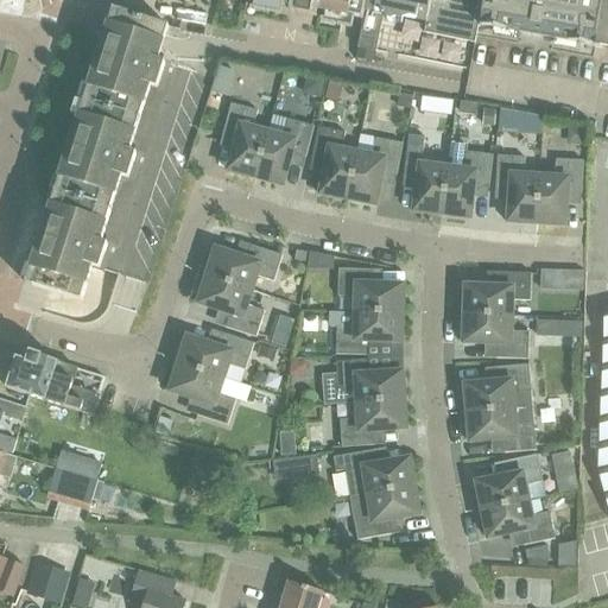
[(362,18),(362,20),(365,21),(368,0),(247,0),(291,8),(290,16),(314,19),(314,13),(344,19),(346,14),(362,18)]
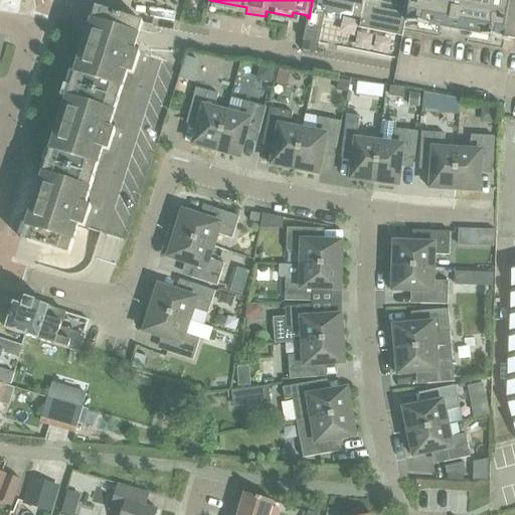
[(411,0),(312,0),(309,18),(304,41),(320,44),(327,7),(363,14),(361,28),(404,36),(407,23),(408,18),(409,10),(411,1),(411,0)]
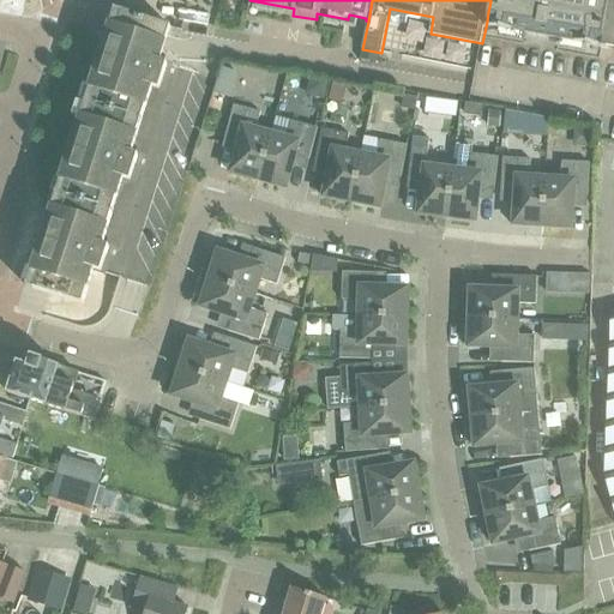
[(602,42),(609,0),(491,0),(491,1),(488,12),(487,22),(486,28),(539,37),(547,38),(602,49),(602,42)]
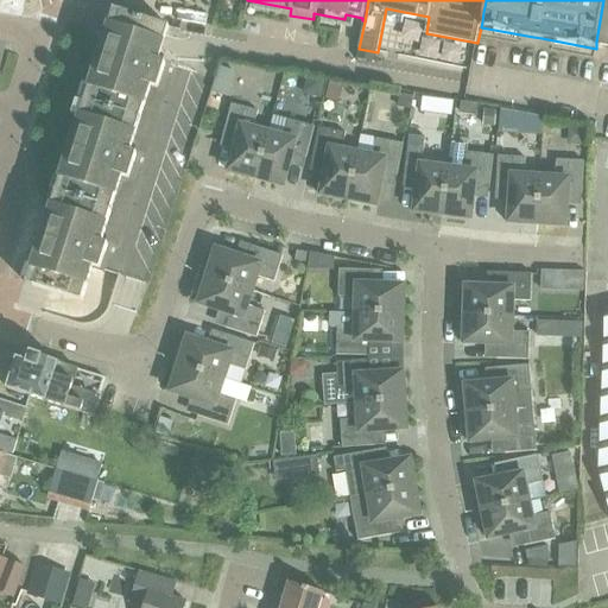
[(607,0),(603,0),(596,42),(596,49),(607,50),(607,0)]
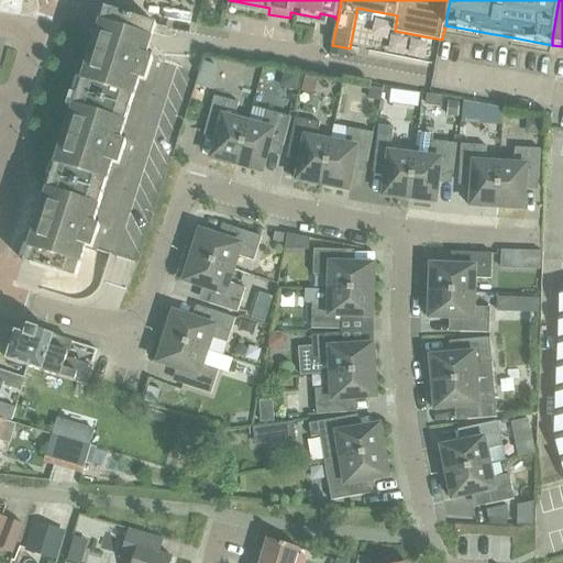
[(96,251),(99,242),(141,256),(197,77),(156,64),(157,61),(147,57),(157,25),(106,9),(84,79),(80,78),(76,92),(79,94),(78,95),(76,95),(70,109),(74,110),(65,136),(57,163),(54,162),(50,176),(52,177),(52,179),(50,178),(44,192),(45,194),(28,245),(23,261),(25,262),(24,263),(76,279),(86,249),(96,251)]
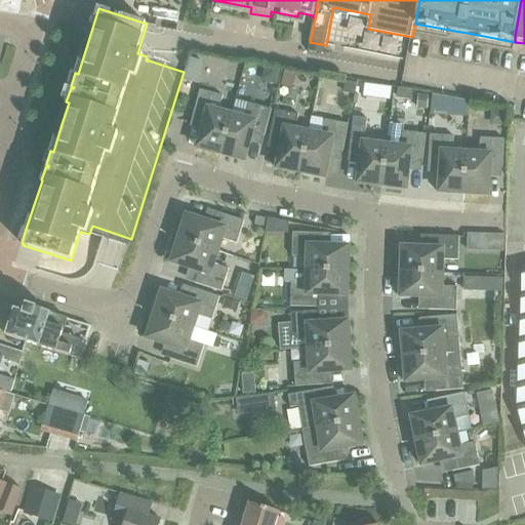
[(155,8),(153,17),(158,18),(177,22),(178,12),(155,8)]
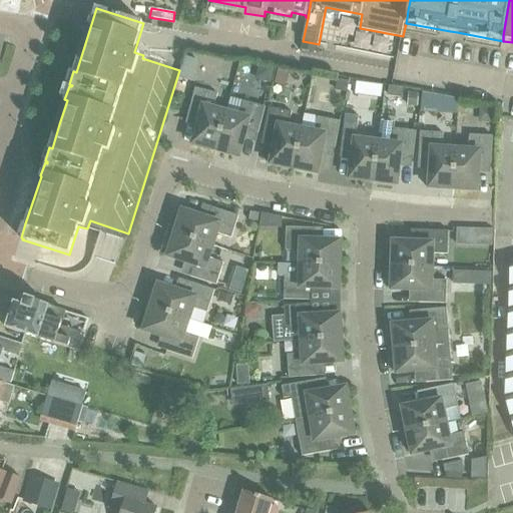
[(376,49),(394,51),(395,35),(377,34),(376,49)]
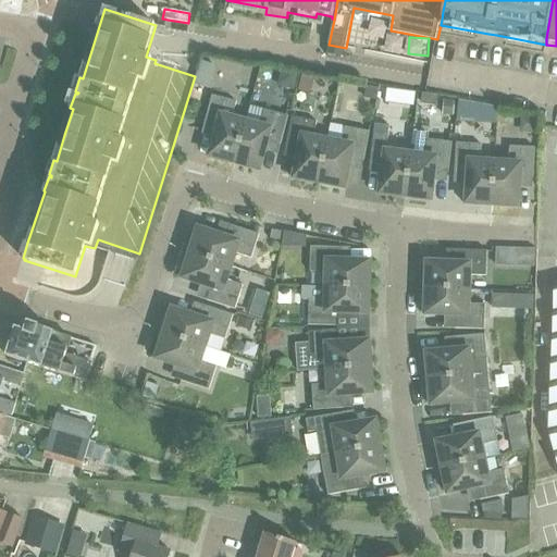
[(327,49),(326,53),(344,57),(345,52),(346,48),(329,45),(327,49)]
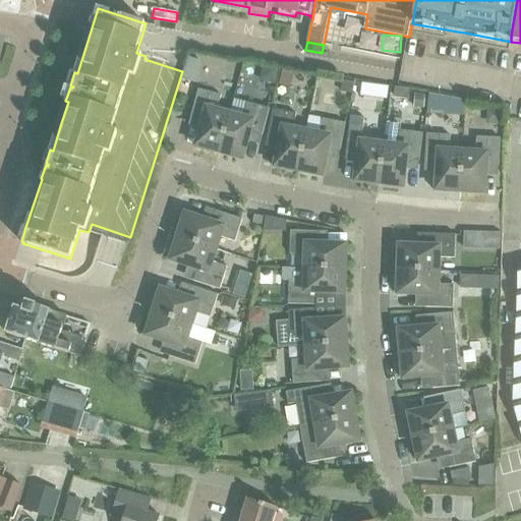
[(185,67),(181,77),(194,81),(198,71),(185,67)]
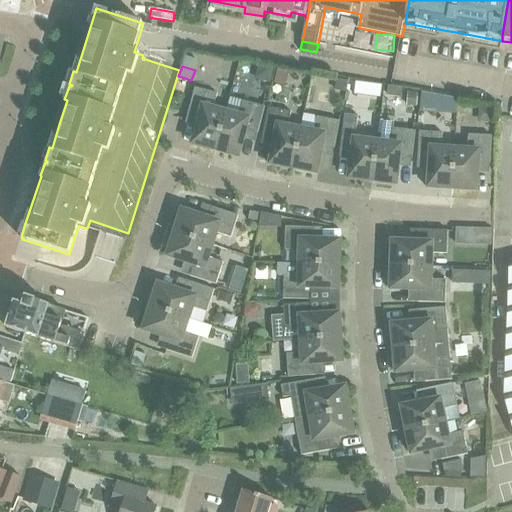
[(269,85),(273,70),(258,67),(255,81),(269,85)]
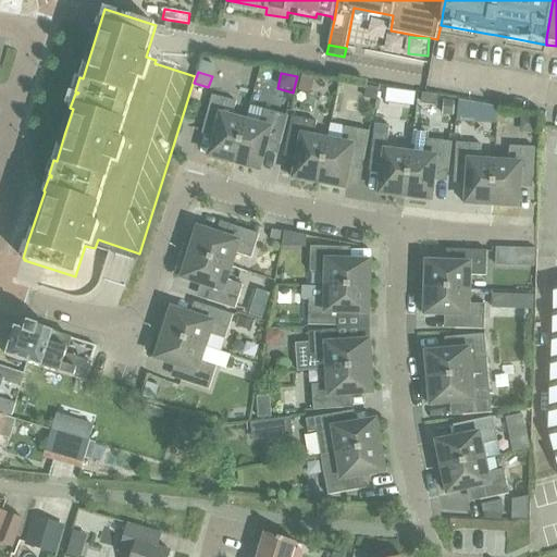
[(302,74),(299,89),(311,93),(316,77),(302,74)]
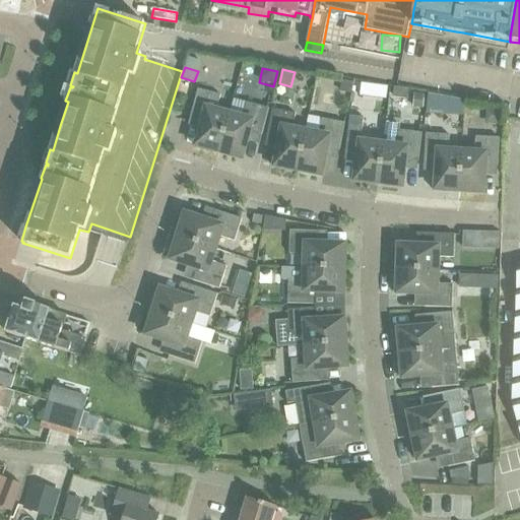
[(362,83),(360,95),(387,100),(389,87),(362,83)]
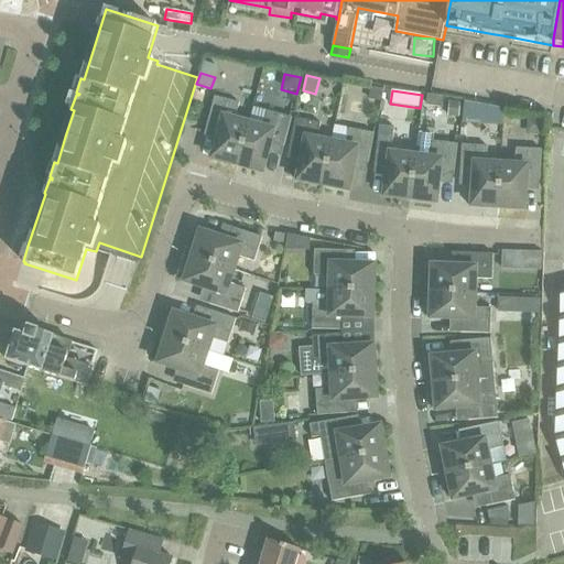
[(238,166),(249,123),(236,120),(240,104),(215,97),(207,126),(220,130),(213,158),(212,158),(210,159),(238,166)]
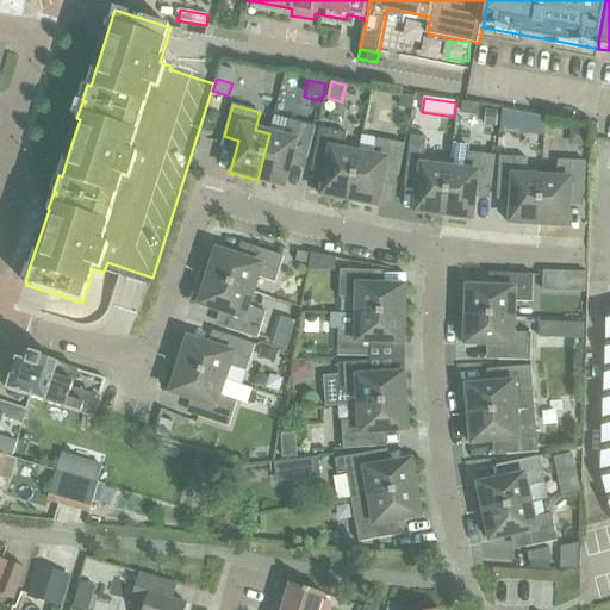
[(502,110),(500,132),(516,134),(517,112),(502,110)]
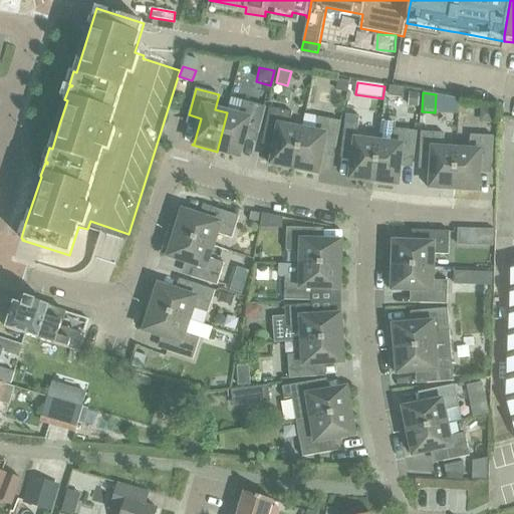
[(409,94),(408,108),(418,109),(419,95),(409,94)]
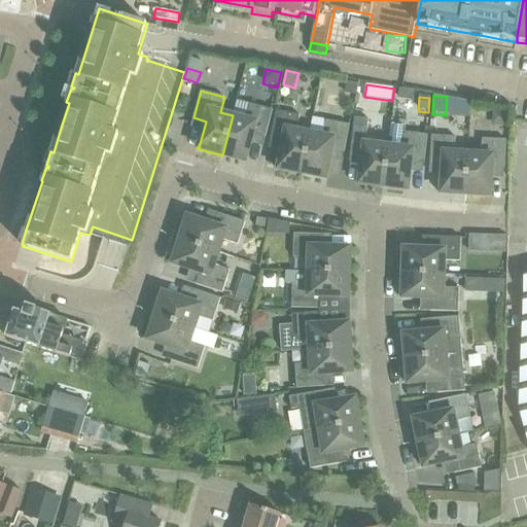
[(233,115),(222,155),(247,163),(247,161),(246,161),(253,134),(266,137),(273,110),(250,104),(246,119),(233,115)]
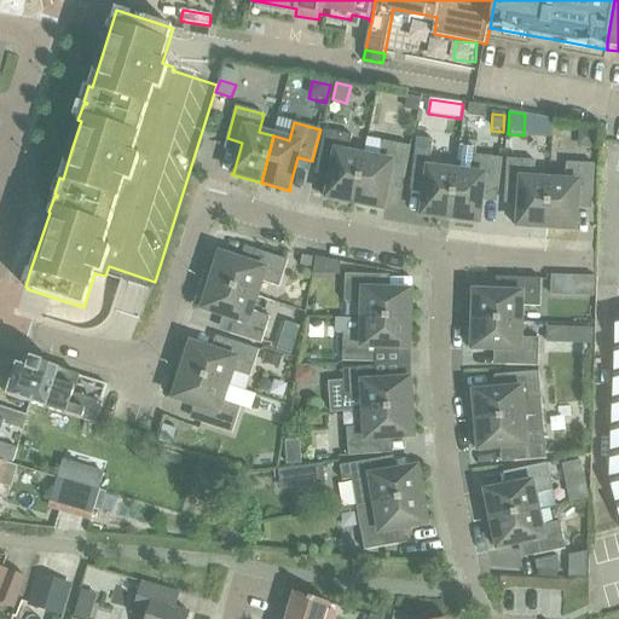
[(356,204),(364,157),(348,154),(352,136),(325,131),(318,163),(333,166),(327,197),(325,197),(325,198),(356,204)]
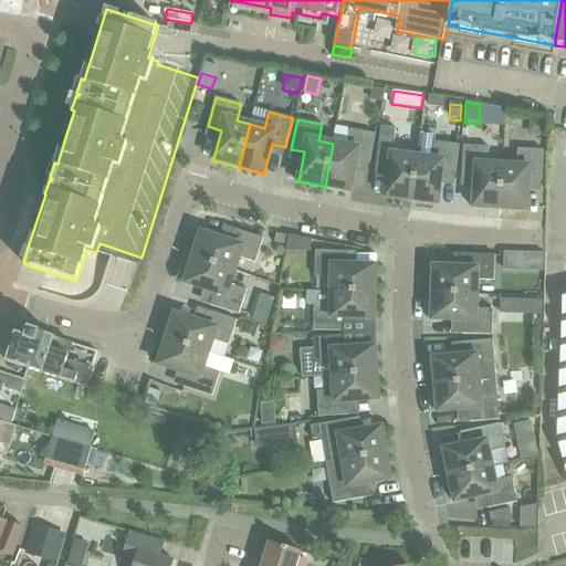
[(530,123),(528,138),(544,139),(544,124),(530,123)]
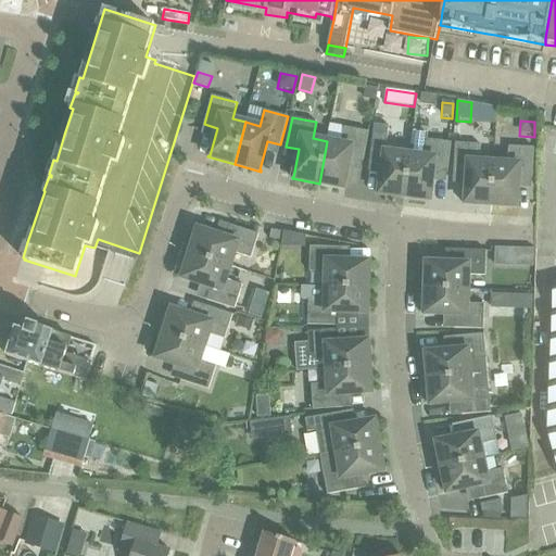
[(405,198),(411,154),(386,151),(389,126),(375,125),(369,162),(382,164),(379,193),(378,192),(378,194),(405,198)]
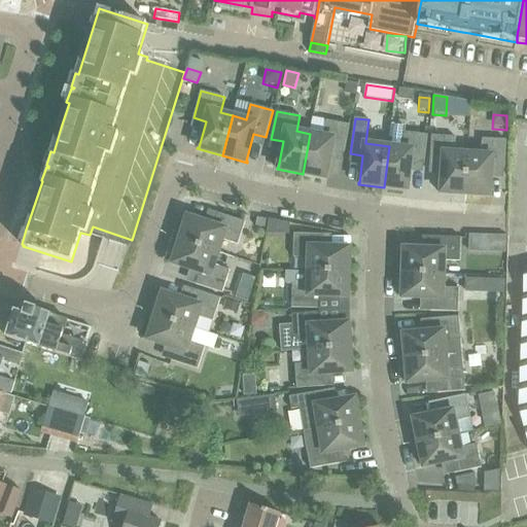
[(310,134),(303,174),(327,179),(328,178),(326,177),(332,150),(345,152),(350,126),(326,120),(323,136),(310,134)]
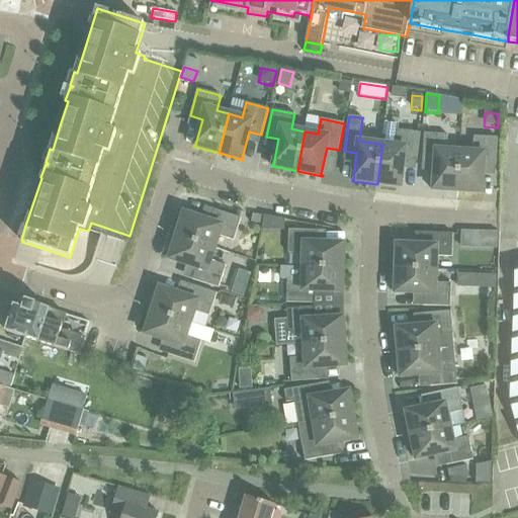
[(385,123),(382,144),(377,184),(403,187),(403,186),(402,186),(405,159),(417,161),(421,134),(398,131),(398,125),(385,123)]
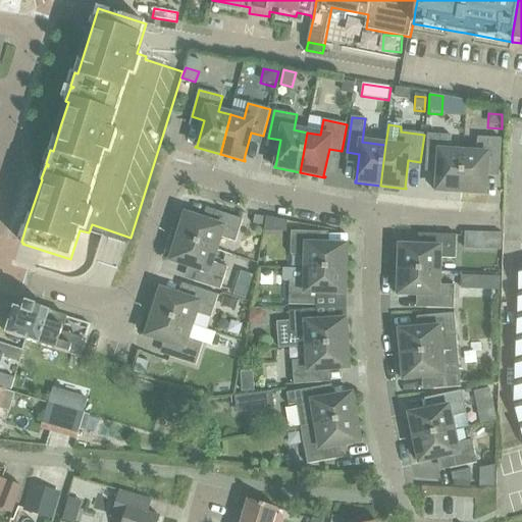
[(461,193),(464,152),(451,152),(452,137),(428,135),(426,162),(438,163),(436,191),(435,191),(435,192),(461,193)]
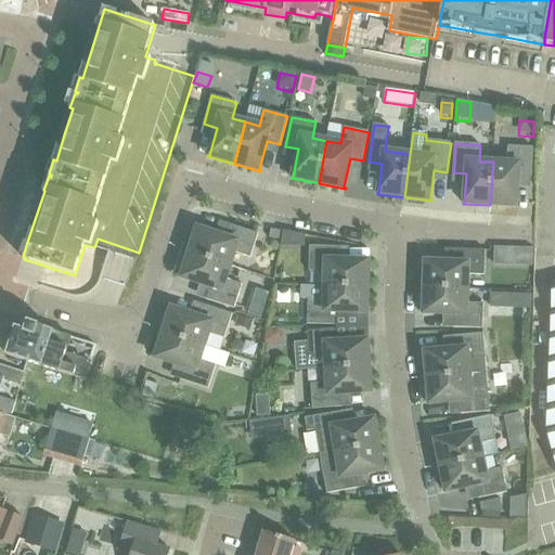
[(507,163),(493,162),(490,205),(518,207),(518,206),(516,206),(518,177),(531,178),(533,149),(508,146),(507,163)]
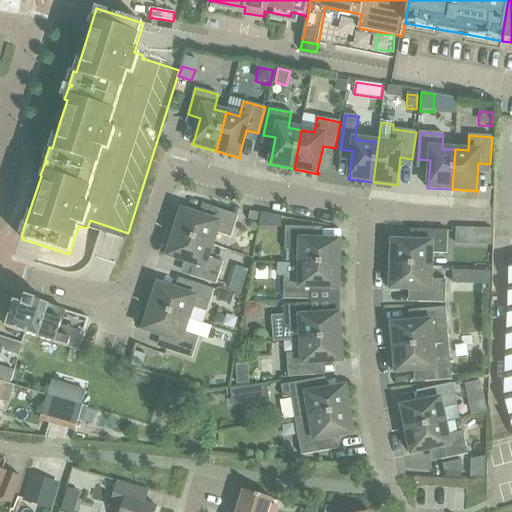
[(183,209),(175,233),(213,246),(217,233),(231,238),(238,216),(213,208),(209,219),(183,211),(184,210),(183,209)]
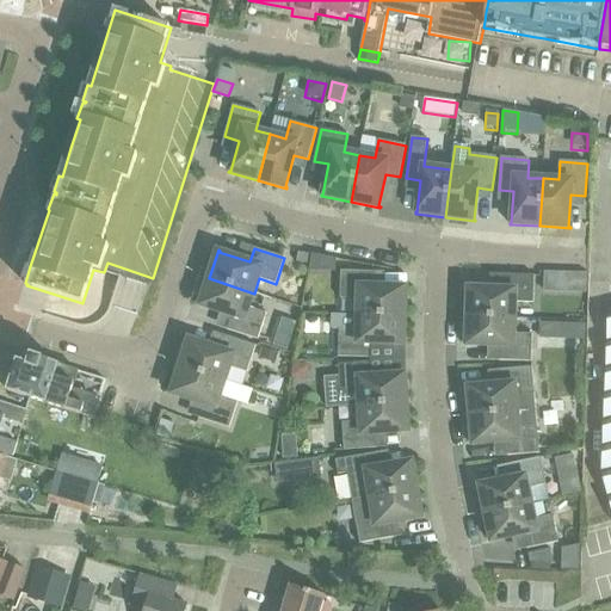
[(295,260),(307,263),(308,254),(297,251),(295,260)]
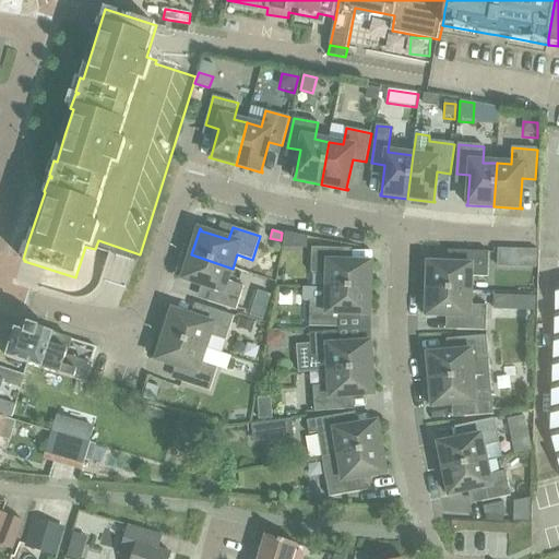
[(285,233),(283,248),(307,248),(307,237),(302,236),(285,233)]
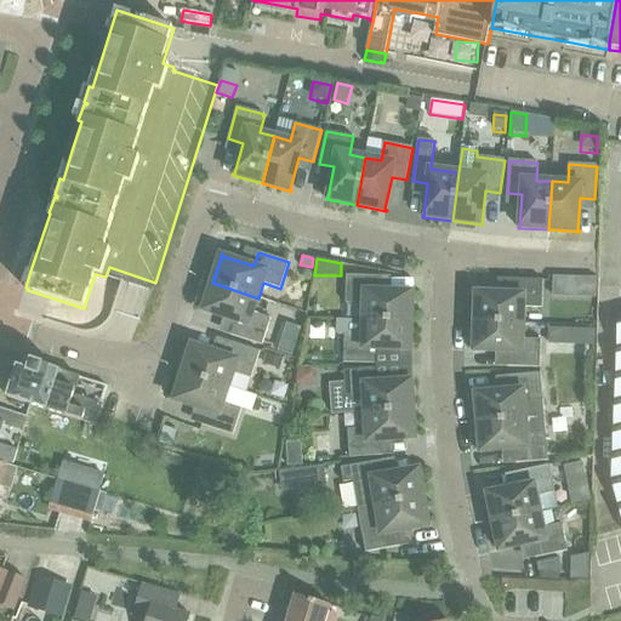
[(364,320),(412,322),(412,291),(411,291),(411,292),(379,291),(380,277),(347,275),(346,303),(364,305),(364,320)]
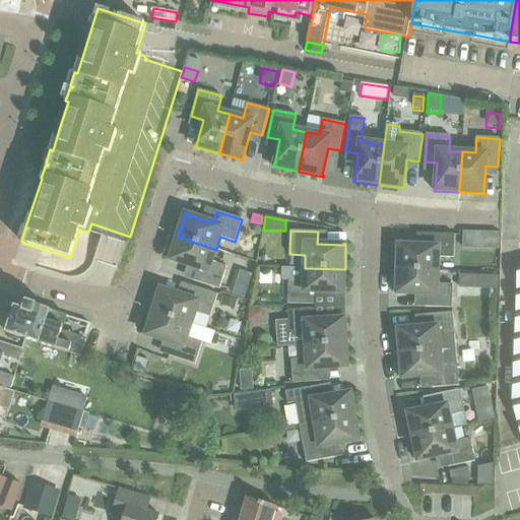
[(462,232),(462,247),(479,248),(479,232),(462,232)]
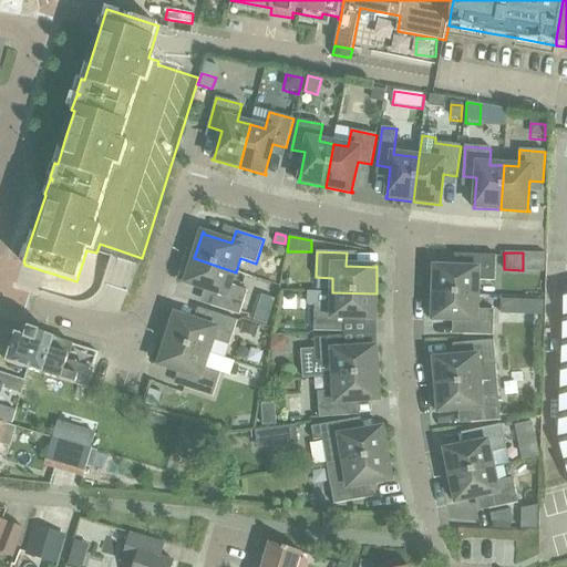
[(434,295),(478,296),(478,281),(495,281),(496,256),(466,255),(465,269),(436,268),(436,266),(434,266),(434,295)]
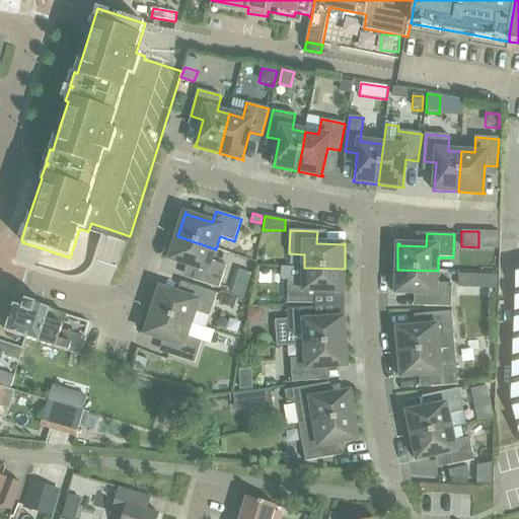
[(216,249),(177,236),(169,262),(170,262),(171,261),(197,269),(193,281),(219,289),(226,267),(212,262),(216,249)]
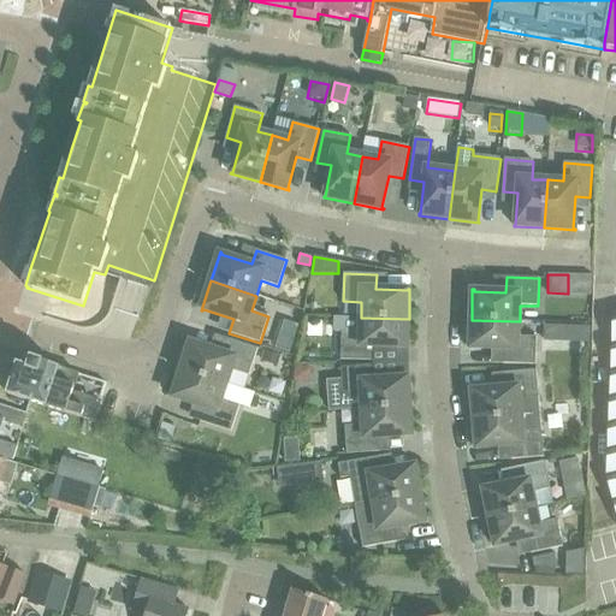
[(409,319),(361,318),(360,333),(342,332),(341,361),(374,361),(374,347),(407,348),(407,349),(408,349),(409,319)]
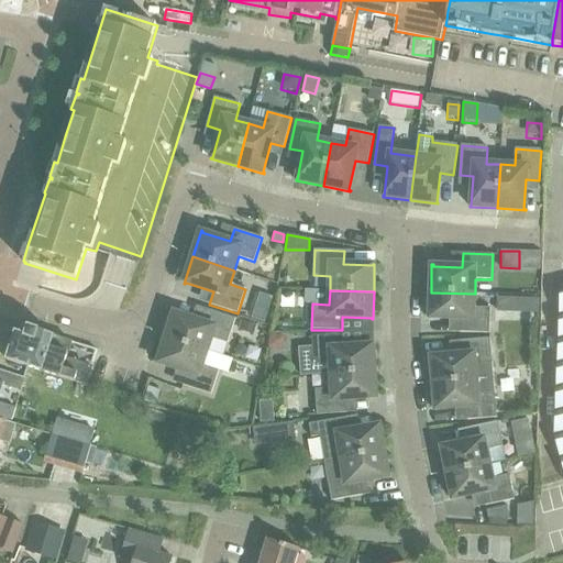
[(431,293),(430,320),(431,320),(431,319),(461,319),(460,333),(490,334),(490,308),(474,308),(475,294),(431,293)]
